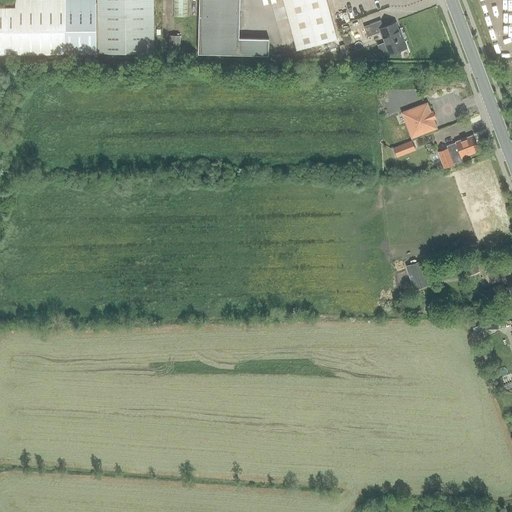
[(0,54),(67,54),(154,53),(153,0),(15,0),(15,8),(0,8),(0,54)]
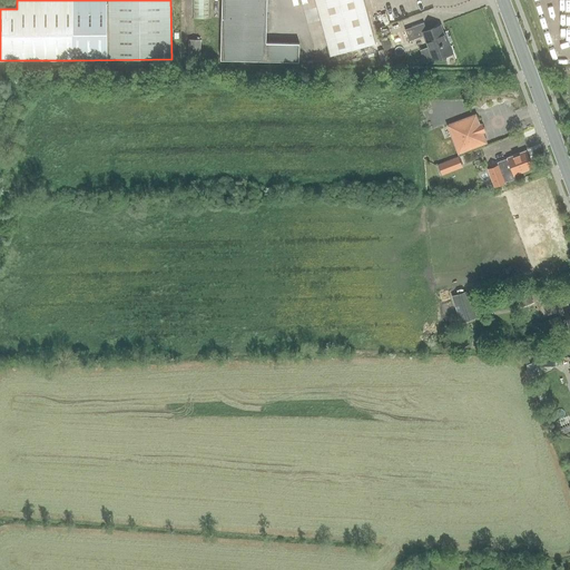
[(192,0),(193,19),(209,19),(209,0),(192,0)]
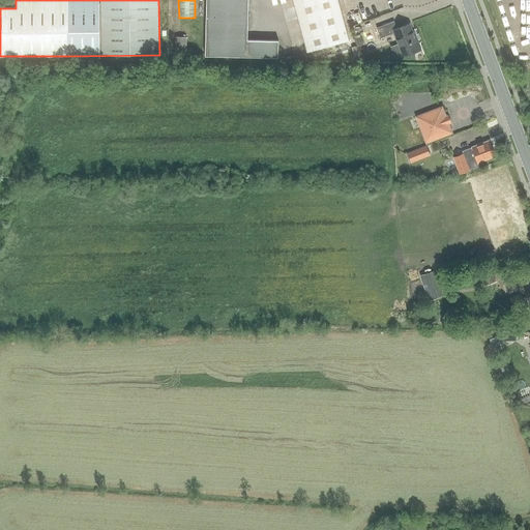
[(206,0),(205,56),(277,58),(278,41),(247,40),(247,0),(206,0)]
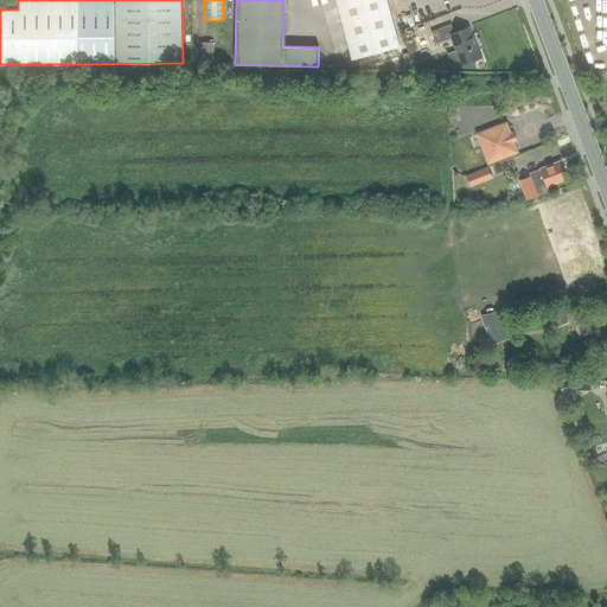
[(334,0),(351,59),(400,46),(387,0),(334,0)]
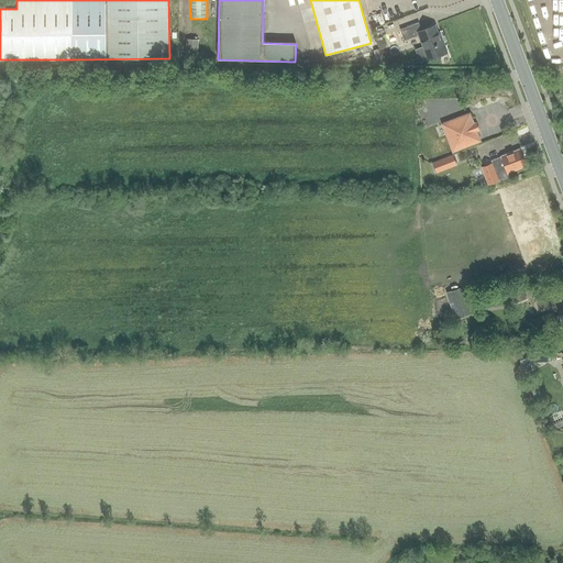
[(444,52),(446,52),(444,45),(442,46),(434,25),(421,31),(418,23),(399,30),(404,41),(419,35),(428,61),(445,54),(444,52)]
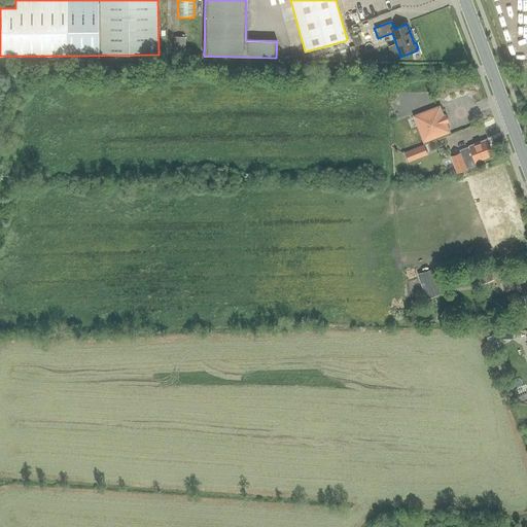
[(357,34),(352,36),(355,46),(362,44),(359,37),(358,37),(357,34)]
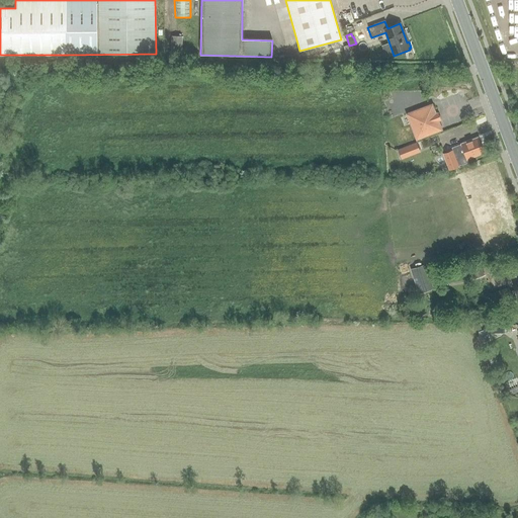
[(171,53),(182,53),(182,36),(171,36),(171,53)]
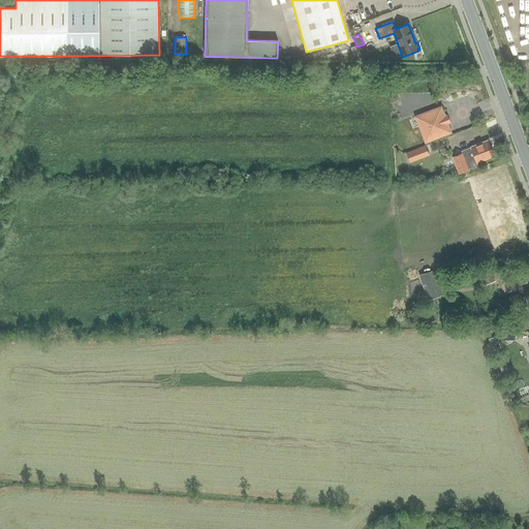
[(416,118),(426,142),(449,132),(440,109),(416,118)]
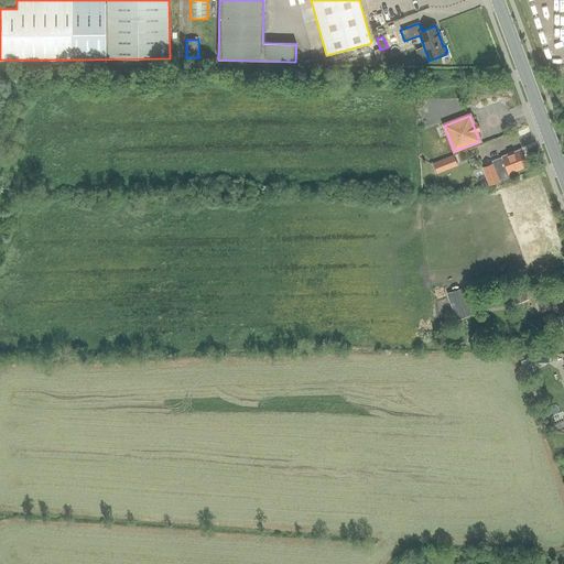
[(492,164),(483,167),(489,185),(511,176),(509,173),(518,170),(518,169),(525,165),(520,151),(509,155),(509,154),(491,161),(492,164)]
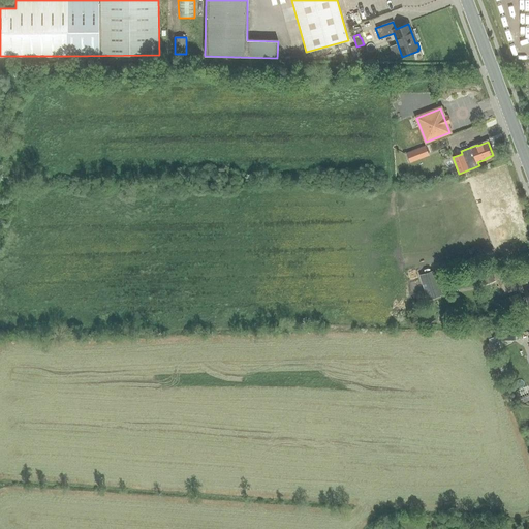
[(426,146),(414,150),(417,158),(429,154),(426,146)]
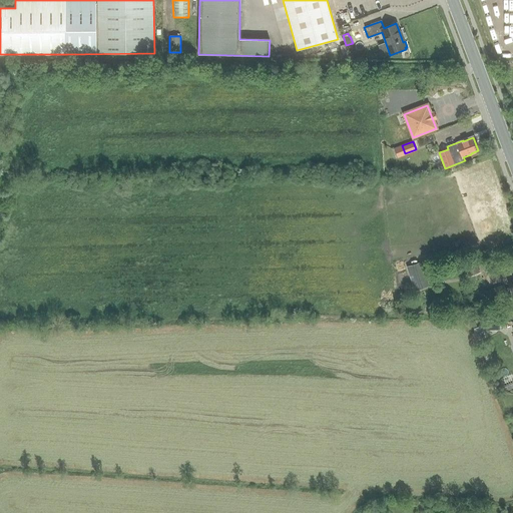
[(475,260),(464,264),(468,277),(480,273),(475,260)]
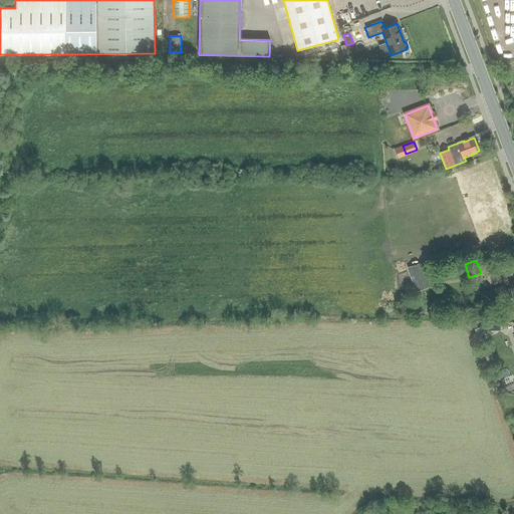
[(422,263),(408,267),(415,291),(429,287),(422,263)]
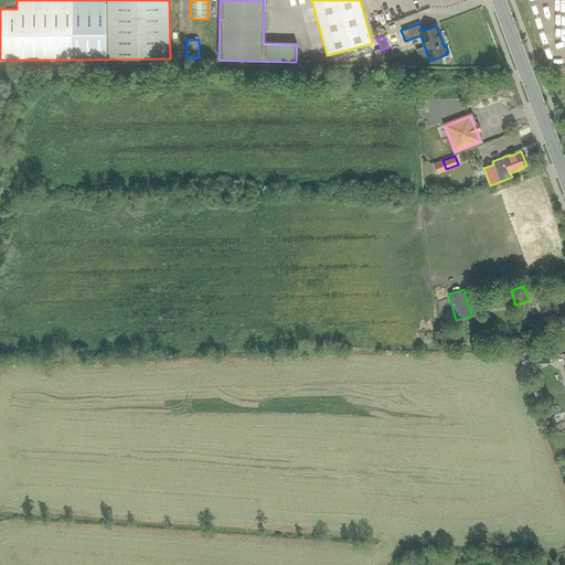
[(535,353),(535,363),(550,363),(550,353),(535,353)]
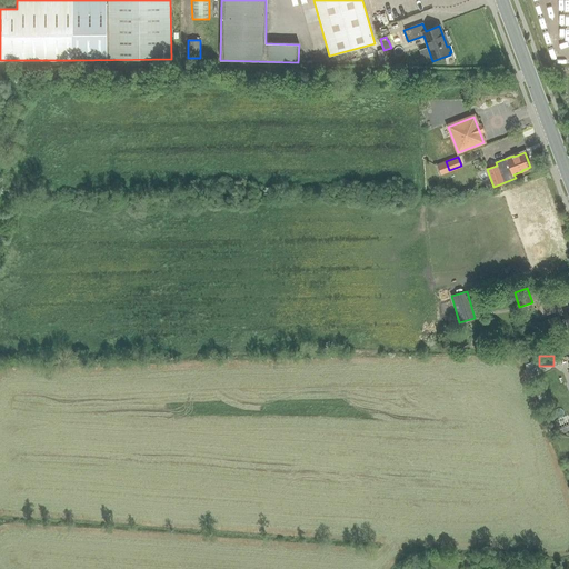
[(552,418),(557,428),(568,422),(568,421),(566,413),(552,418)]
